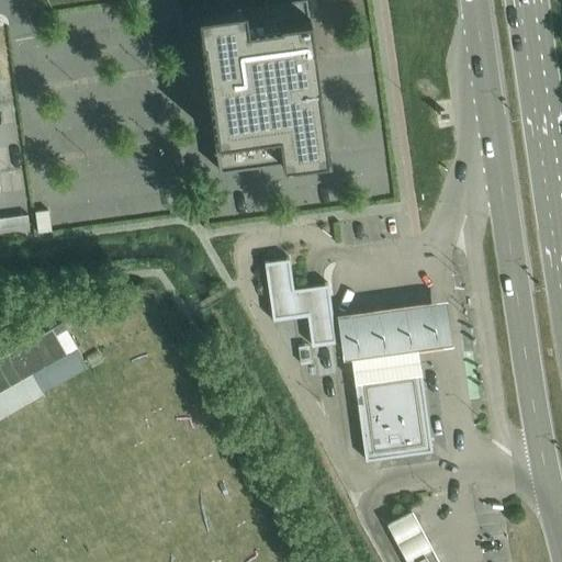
[(311,0),(209,0),(200,1),(217,128),(280,120),(284,152),(332,145),(311,0)]
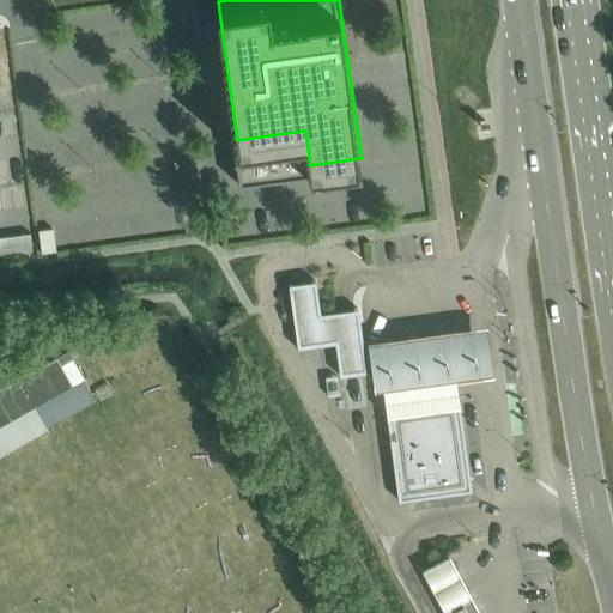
[(338,371),(339,375),(343,375),(341,372),(343,372),(362,369),(362,372),(365,371),(365,368),(364,368),(356,311),(357,311),(357,308),(353,309),(353,310),(319,315),(319,313),(317,314),(314,284),(315,284),(314,280),(310,280),(310,281),(292,284),(291,284),(291,283),(287,284),(287,287),(289,287),(297,344),(296,344),(296,347),(299,347),(299,344),(333,339),(334,343),(335,341),(339,371),(338,371)]
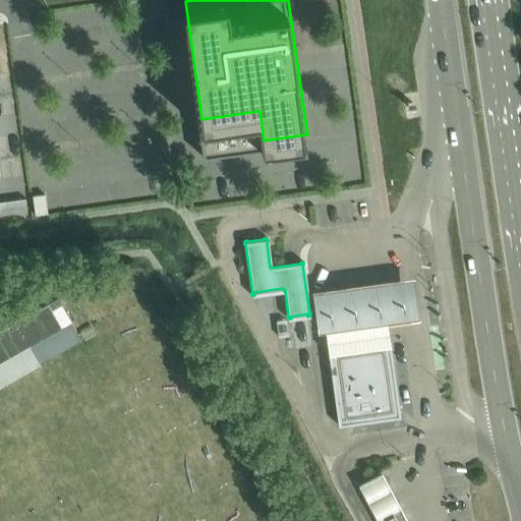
[(413,278),(311,292),(319,337),(420,322),(413,278)]
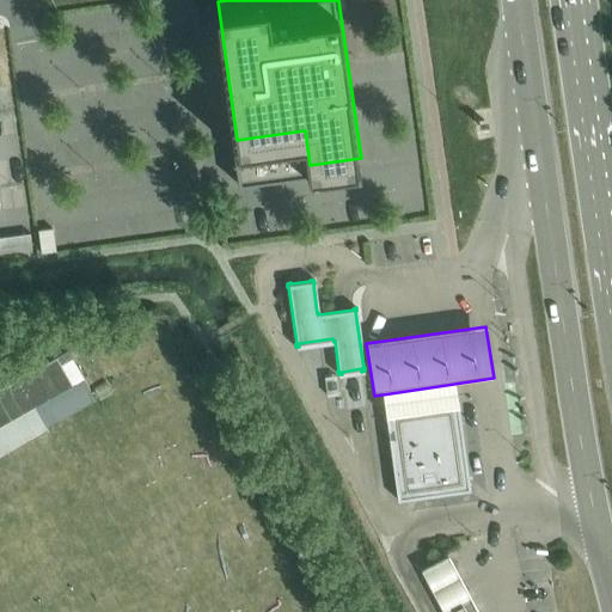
[(0,424),(72,384),(55,355),(0,386),(0,424)]
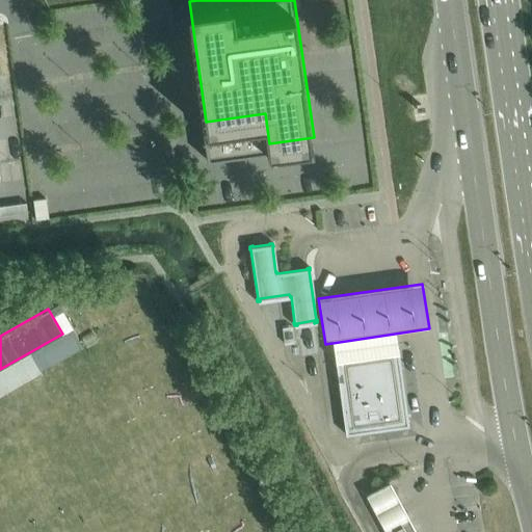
[(406,422),(397,351),(396,350),(397,350),(397,346),(394,347),(394,349),(337,357),(337,354),(334,355),(334,358),(335,358),(345,430),(344,430),(345,433),(348,433),(348,432),(404,424),(404,425),(408,425),(407,422),(406,422)]
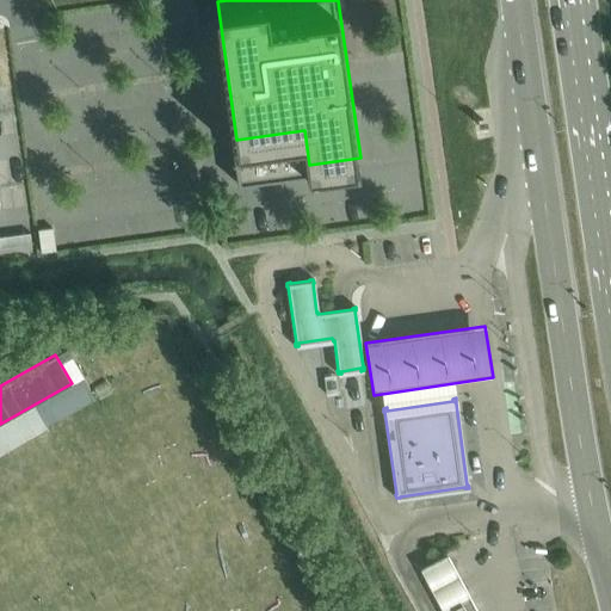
[(415,575),(434,610),(439,610),(464,598),(445,560),(415,575)]
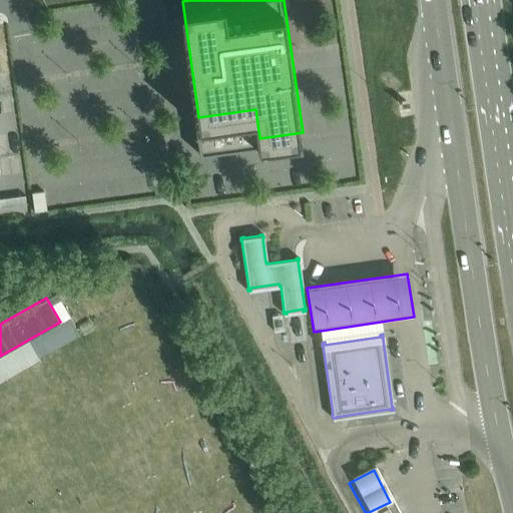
[(396,512),(390,502),(369,512),(396,512)]
